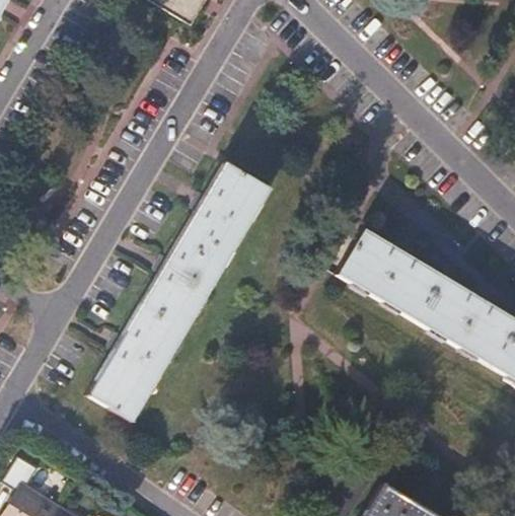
[(159,0),(193,21),(205,0),(159,0)]
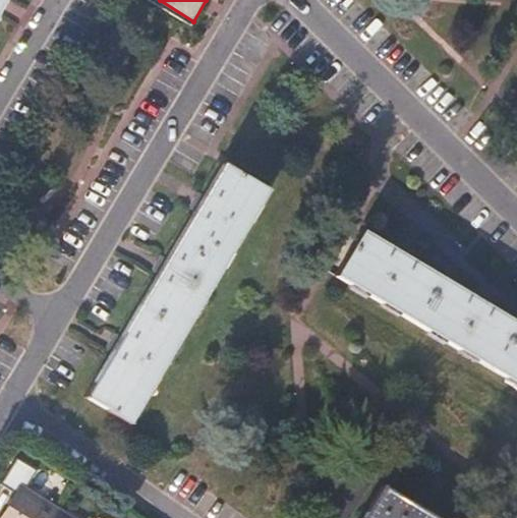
[(90,395),(132,419),(270,187),(227,162),(205,202),(167,264),(120,344),(90,395)]
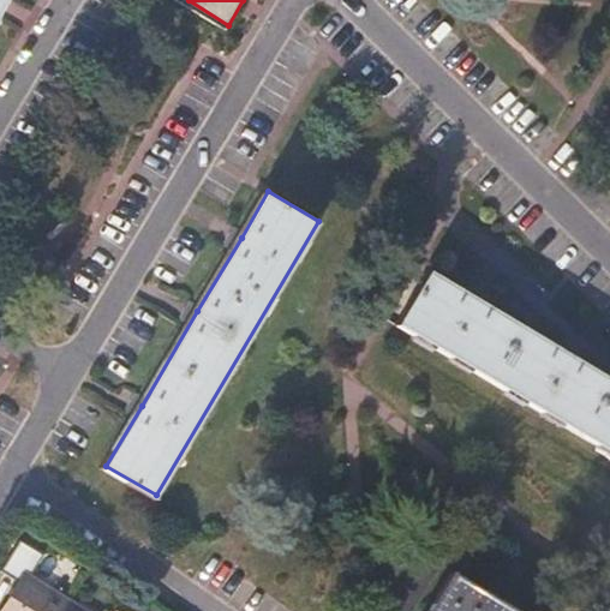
[(609,376),(585,361),(572,353),(485,301),(479,298),(470,293),(432,270),(402,322),(609,447),(609,376)]
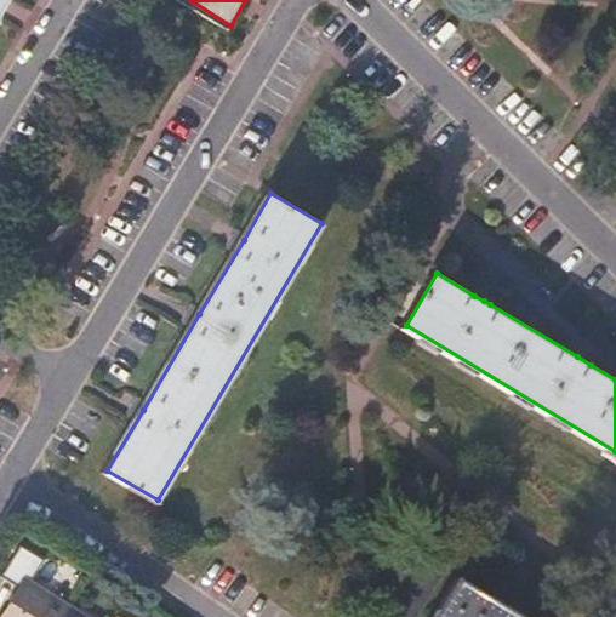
[(9,616),(121,616),(120,616),(119,616),(89,616),(72,606),(34,582),(47,559),(23,544),(6,573),(27,587),(9,616)]
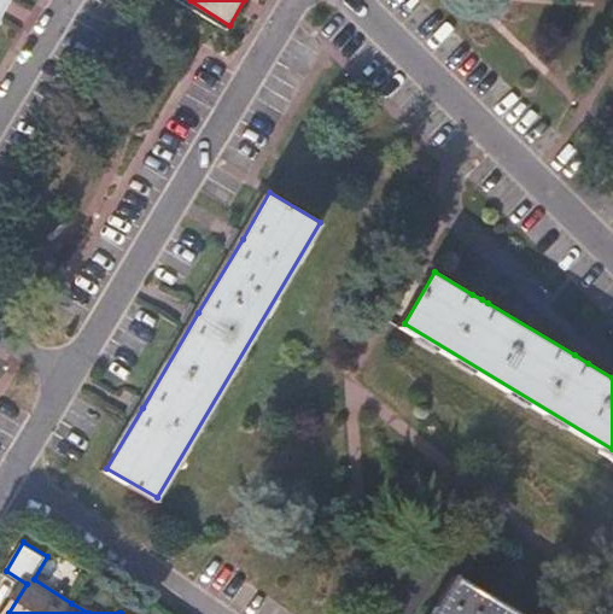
[(536,613),(525,613),(459,574),(433,613),(539,613),(538,613),(536,613)]
